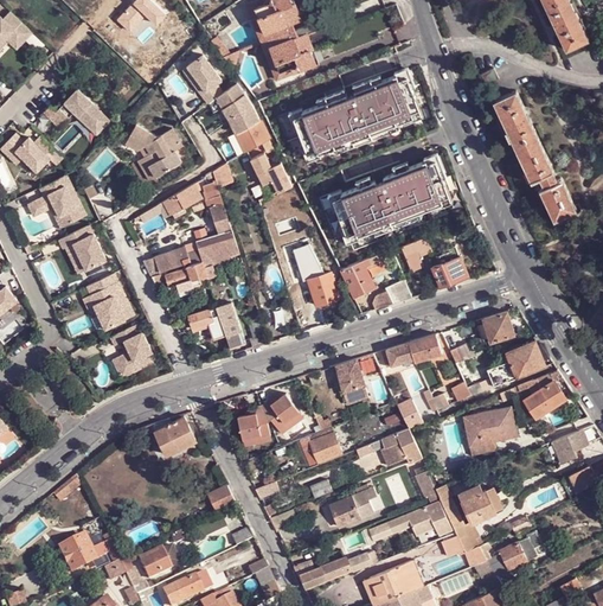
[(258,42),(274,81),(315,65),(309,51),(313,49),(306,32),(297,36),(292,24),(301,19),(295,2),(292,4),(289,0),(254,0),(243,5),(257,39),(258,42)]
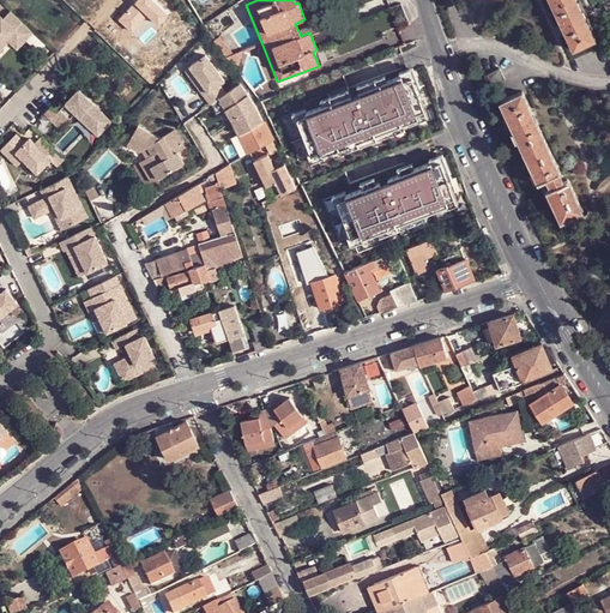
[(547,0),(571,52),(593,41),(574,0),(547,0)]
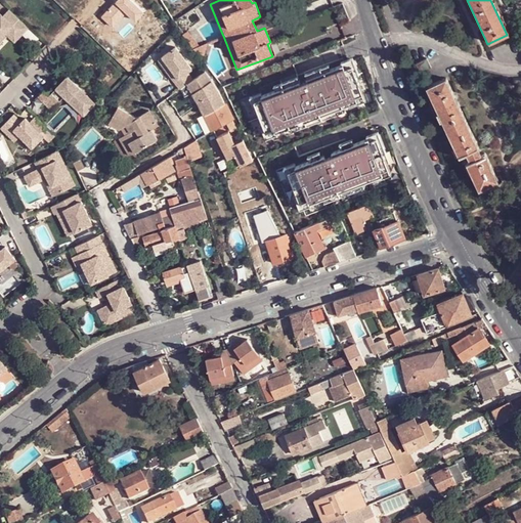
[(29,31),(7,10),(1,17),(0,16),(0,42),(6,37),(13,30),(22,38),(29,31)]
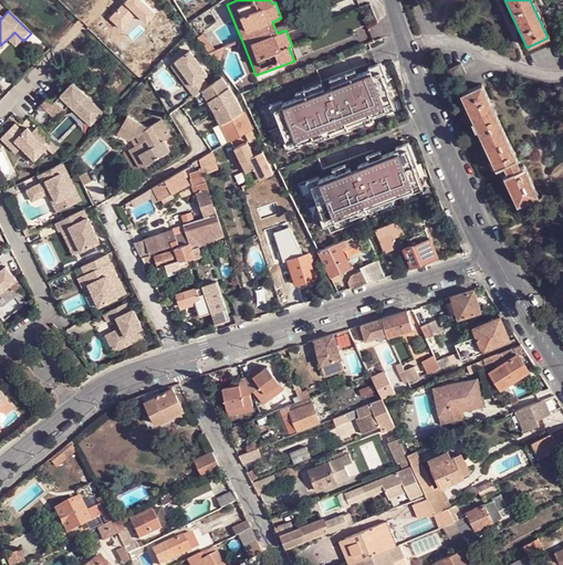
[(306,21),(285,30),(292,45),(313,38),(306,21)]
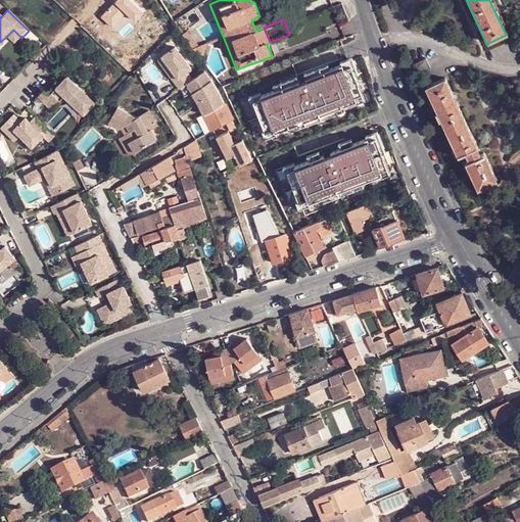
[(21,38),(13,30),(6,37),(11,42),(14,45),(21,38)]
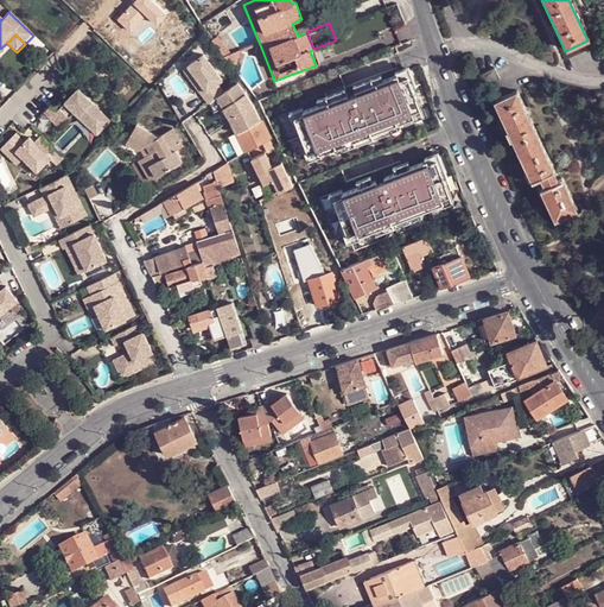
[(209,42),(229,69),(236,51),(259,42),(258,39),(252,40),(236,48),(227,51),(215,38),(209,42)]
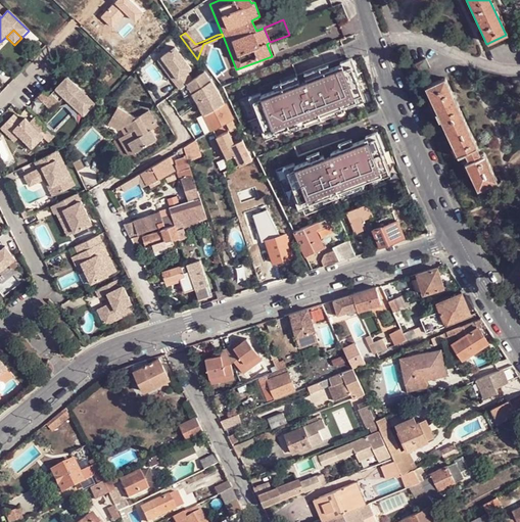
[(177,91),(186,85),(194,79),(173,49),(159,58),(175,81),(172,84),(177,91)]
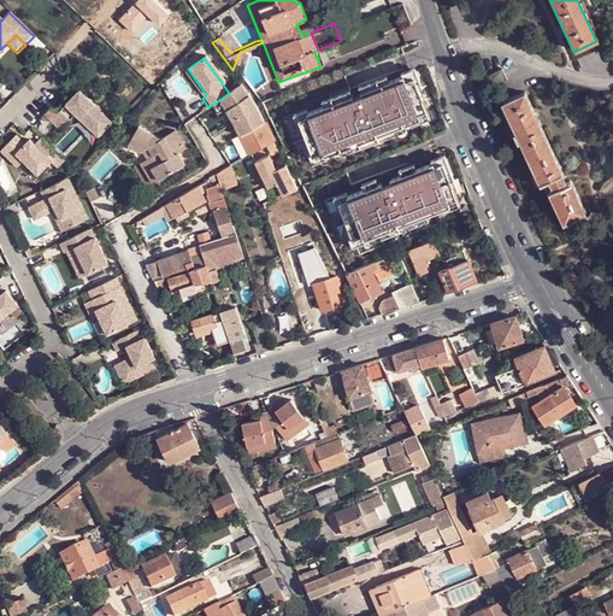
[(202,99),(206,95),(188,69),(183,72),(202,99)]
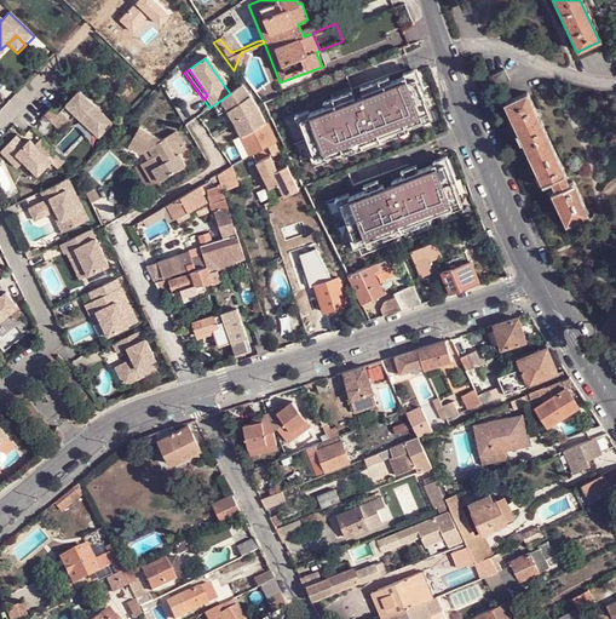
[(402,75),(403,78),(406,82),(415,80),(419,92),(422,90),(415,70),(402,75)]
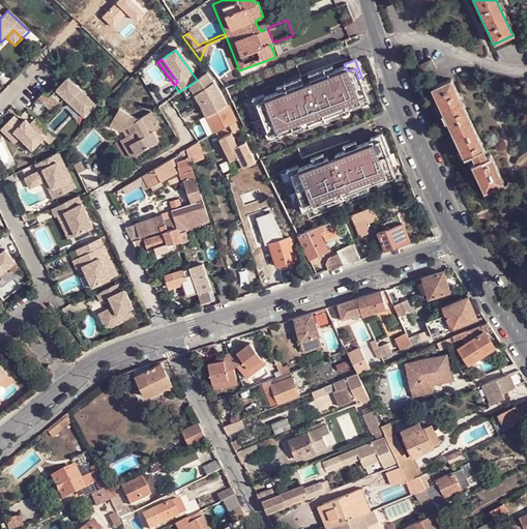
[(418,65),(422,75),(434,69),(430,60),(418,65)]
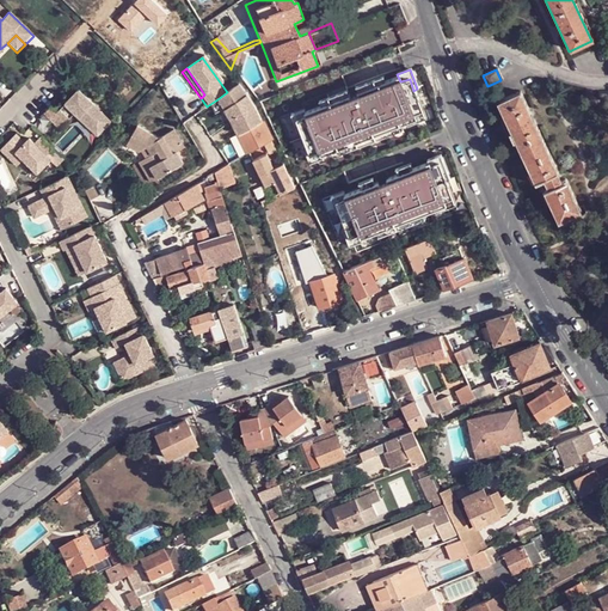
[(413,91),(410,79),(400,81),(398,77),(384,83),(356,92),(356,93),(356,95),(348,98),(348,96),(347,97),(320,107),(304,112),(304,115),(294,118),(299,130),(305,146),(308,156),(318,152),(319,157),(320,157),(336,151),(399,127),(405,124),(415,120),(413,115),(422,111),(413,91)]
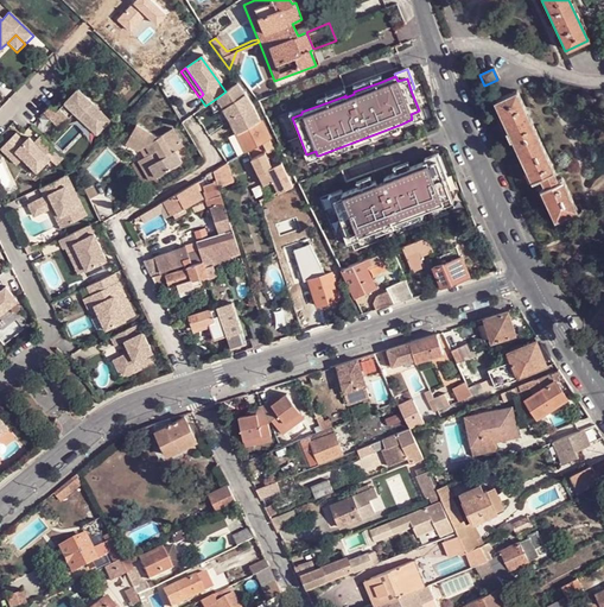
[(353,87),(354,92),(381,82),(379,77),(353,87)]
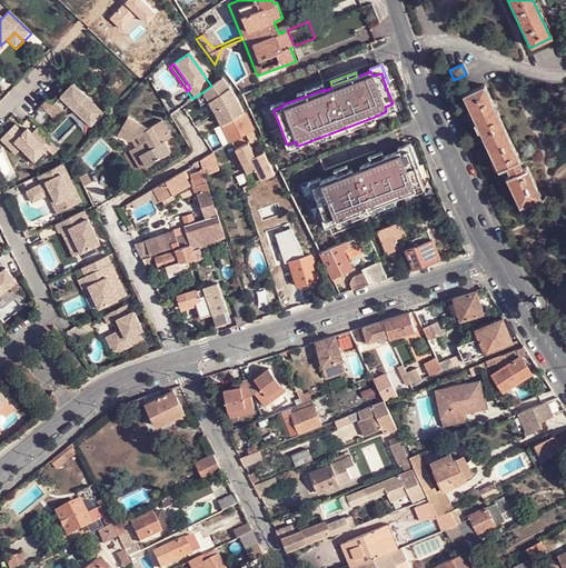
[(202,92),(220,126),(241,115),(232,96),(219,80),(211,86),(202,92)]
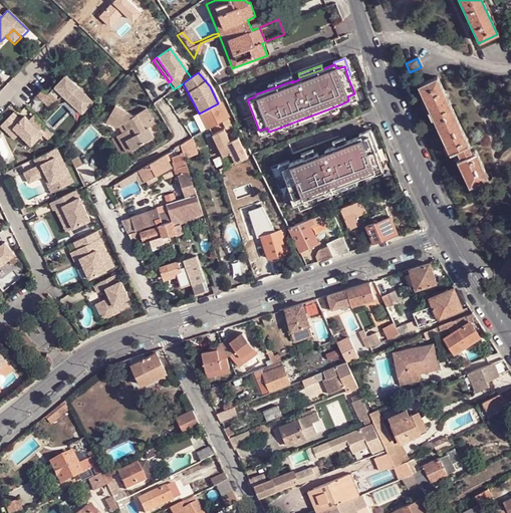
[(64,75),(53,87),(61,95),(80,114),(91,102),(64,75)]
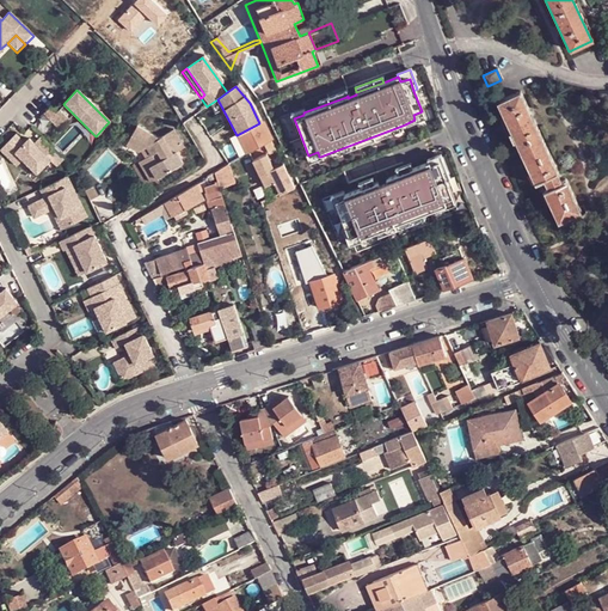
[(318,102),(320,107),(347,97),(344,91),(318,102)]
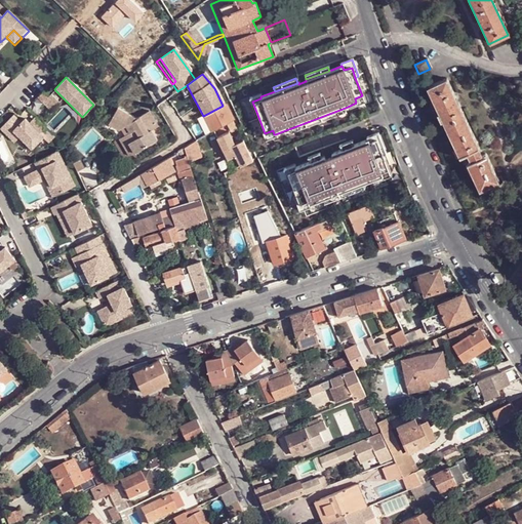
[(446,131),(465,122),(445,80),(427,88),(446,131)]
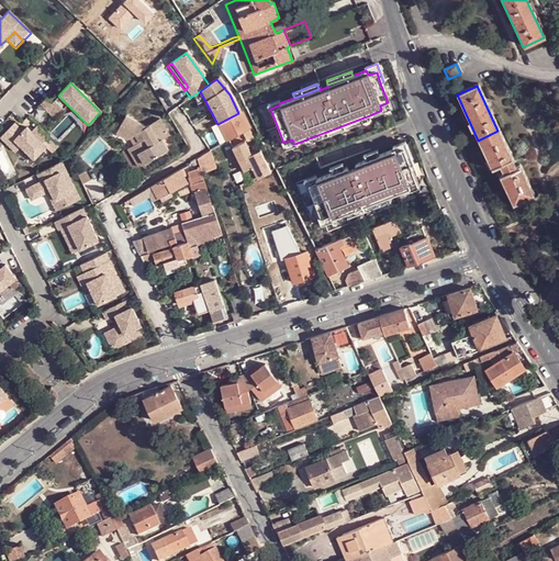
[(67,104),(58,96),(55,99),(64,108),(67,104)]
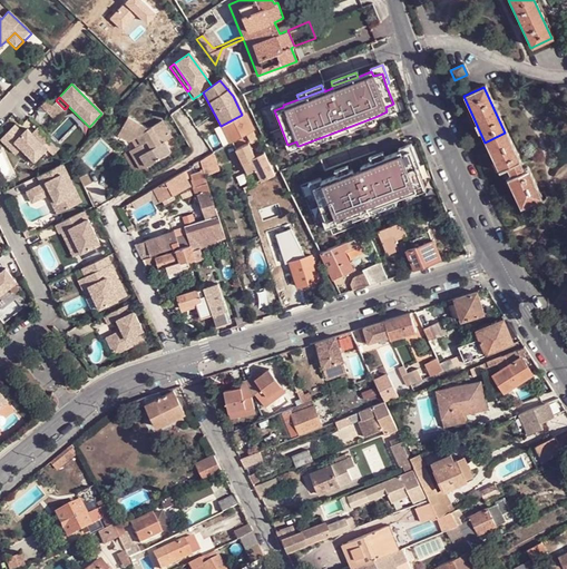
[(65,109),(56,100),(45,111),(54,120),(65,109)]
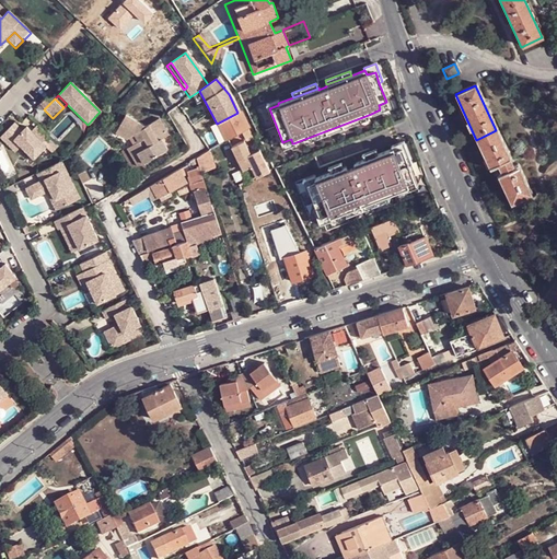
[(270,120),(274,119),(269,108),(278,105),(278,103),(277,100),(265,105),(270,120)]
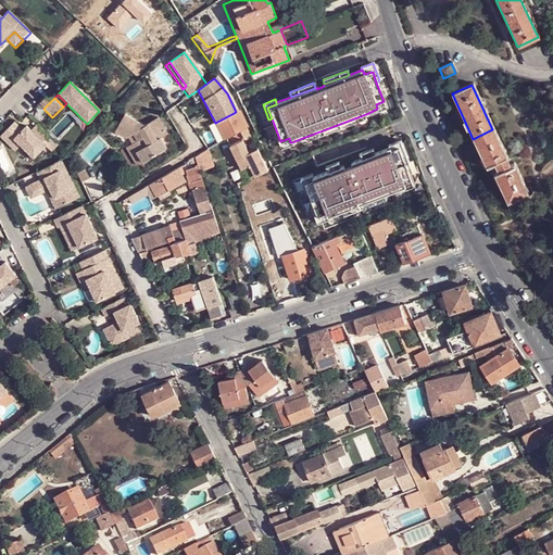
[(376,104),(377,109),(368,113),(369,115),(387,109),(384,101),(376,104)]
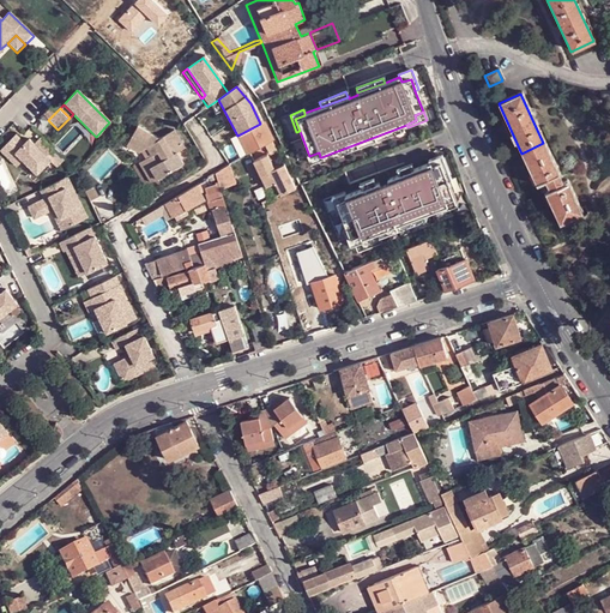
[(260,124),(237,136),(247,155),(261,149),(271,143),(260,124)]
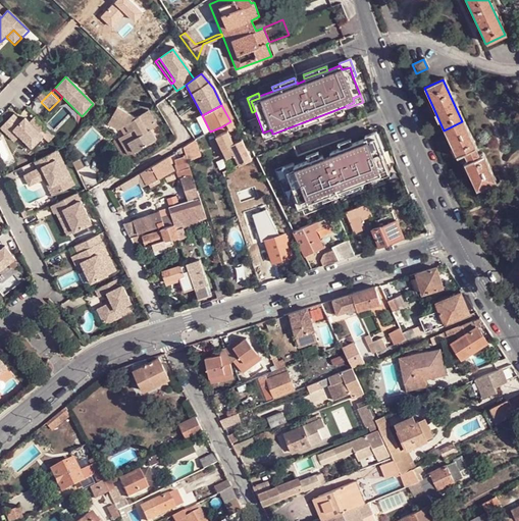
[(343,112),(341,108),(287,128),(289,133),(343,112)]
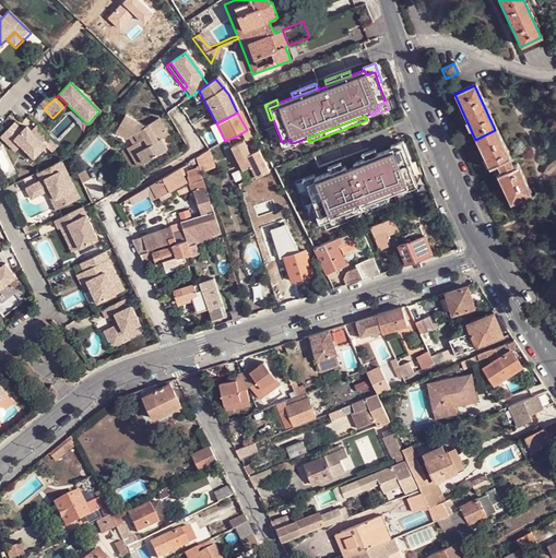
[(164,135),(156,119),(142,127),(121,117),(114,132),(126,140),(130,139),(133,145),(141,161),(151,155),(150,152),(146,145),(153,141),(164,135)]
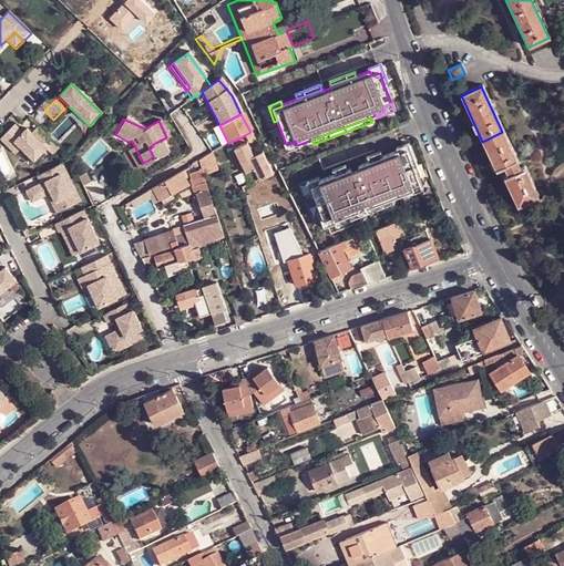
[(58,150),(38,129),(31,135),(26,131),(21,135),(13,126),(0,140),(0,142),(8,150),(13,143),(20,150),(33,162),(45,150),(51,156),(58,150)]
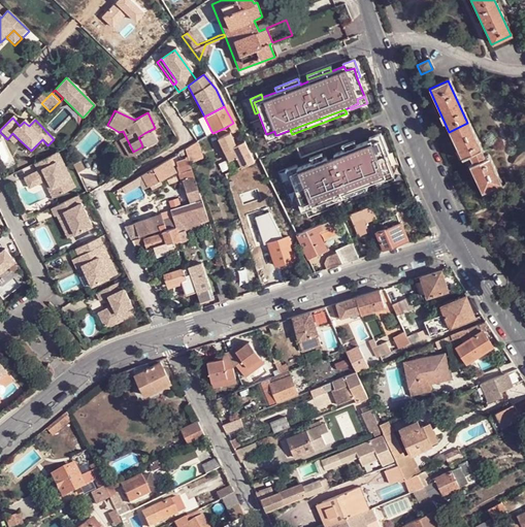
[(233,123),(225,128),(226,130),(226,132),(229,136),(232,134),(237,131),(233,123)]
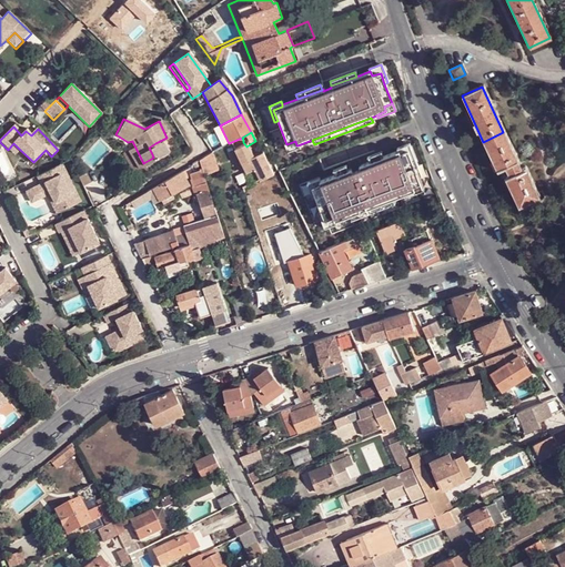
[(483,142),(497,171),(501,170),(517,208),(538,196),(524,168),(521,170),(503,132),(483,142)]
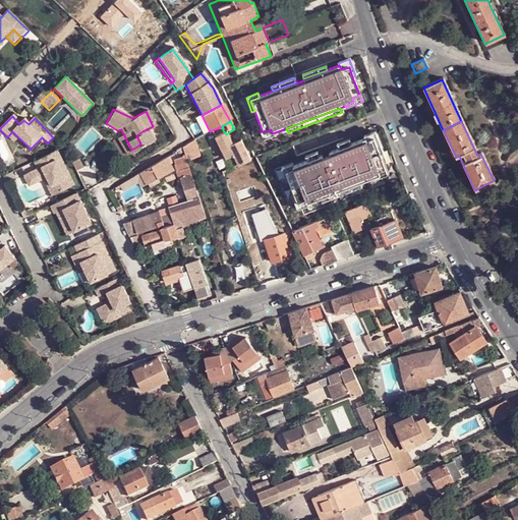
[(272,133),(271,129),(263,132),(260,124),(256,125),(263,139),(274,135),(273,133),(272,133)]
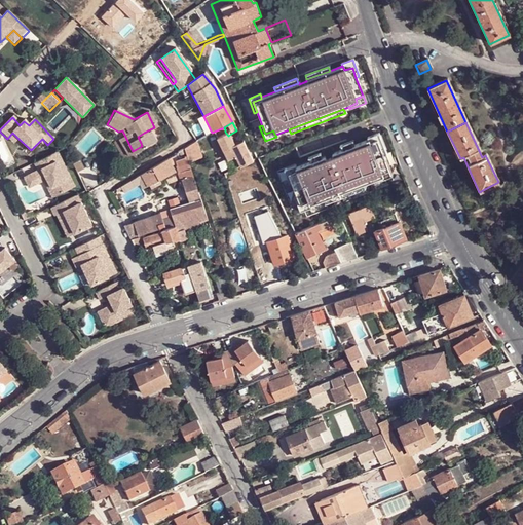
[(225,129),(224,127),(212,133),(209,135),(211,137),(225,129)]
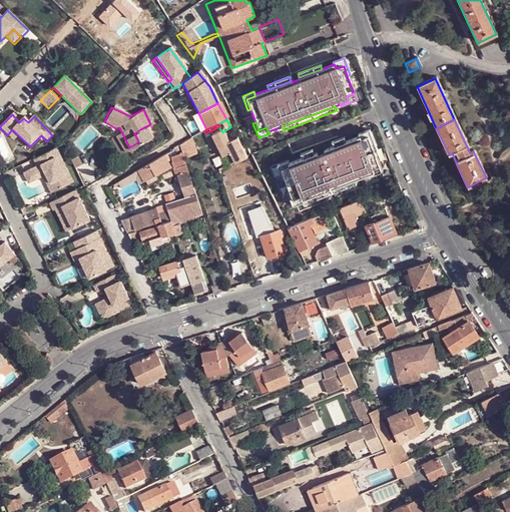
[(222,132),(219,128),(208,133),(214,146),(222,143),(224,145),(229,142),(228,140),(233,138),(234,140),(236,139),(231,129),(225,131),(225,130),(222,132)]
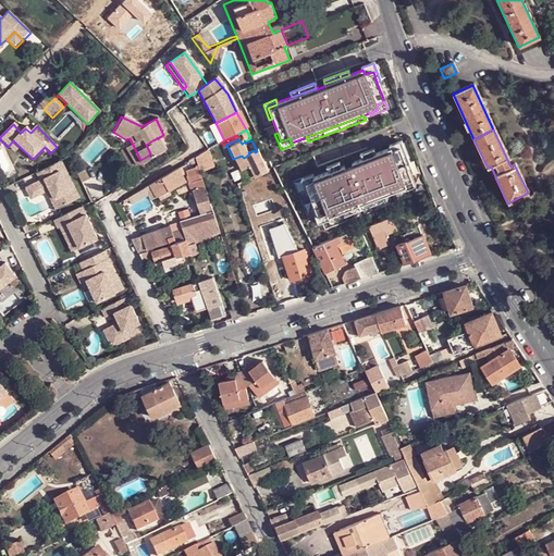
[(20,147),(13,140),(8,147),(14,152),(20,147)]
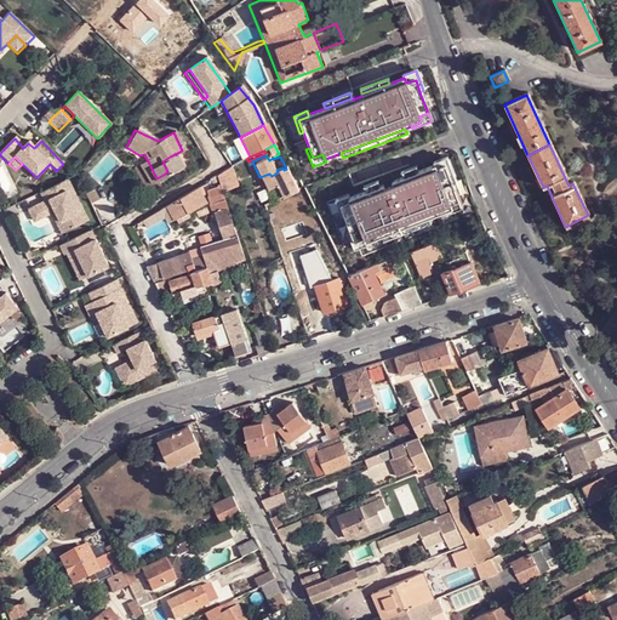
[(163,161),(166,169),(173,164),(170,157),(163,161)]
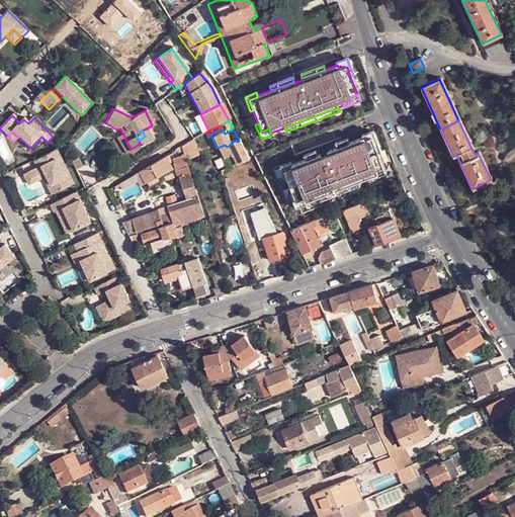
[(370,137),(377,153),(380,152),(371,132),(361,136),(362,138),(363,140),(370,137)]
